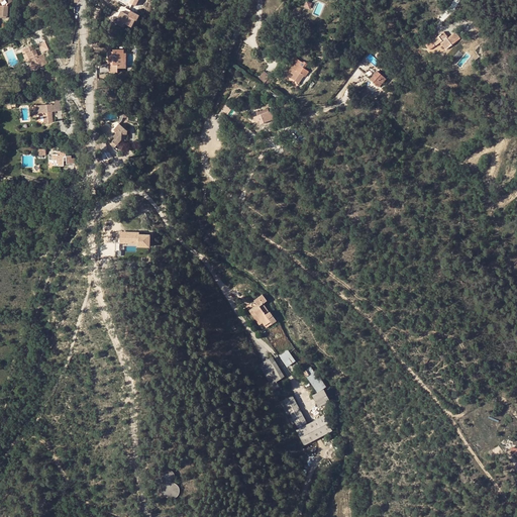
[(0,0),(0,15),(7,16),(8,3),(12,1),(11,0),(0,0)]
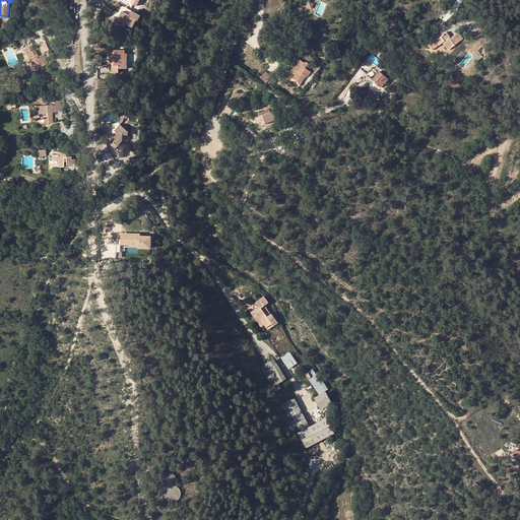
[(125,12),(121,18),(117,22),(125,28),(127,24),(133,29),(138,22),(139,23),(143,18),(135,12),(132,17),(125,12)]
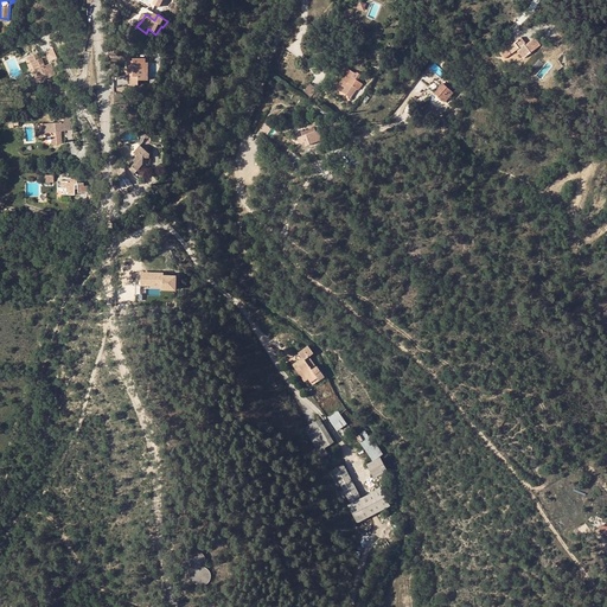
[(523,39),(509,50),(513,56),(517,52),(522,50),(528,58),(542,48),(536,39),(528,45),(528,43),(525,44),(524,44),(525,42),(523,39)]
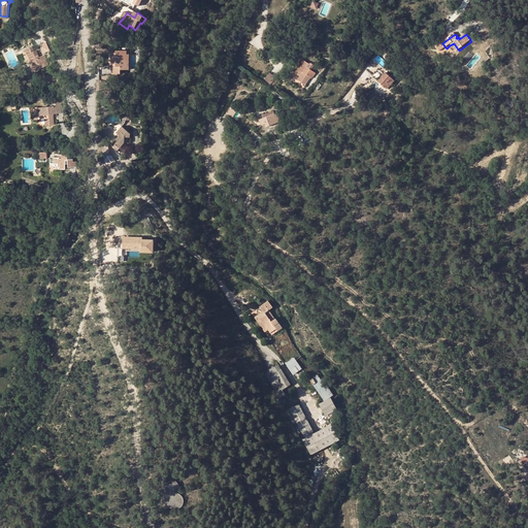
[(44,42),(37,45),(40,54),(47,51),(44,42)]
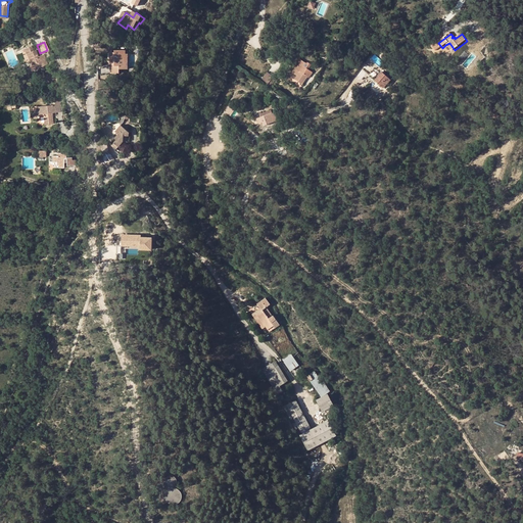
[(442,48),(438,43),(432,48),(435,53),(442,48)]
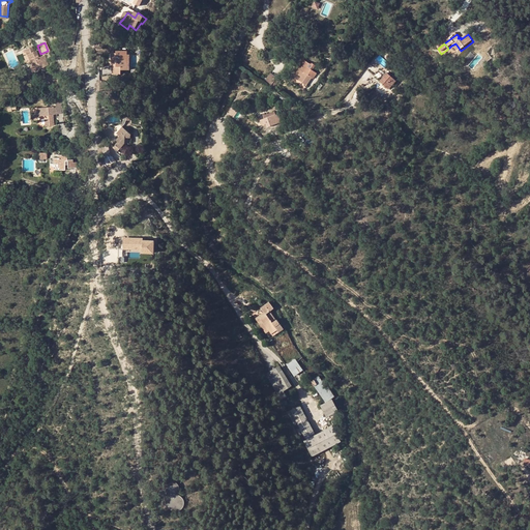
[(455,43),(451,46),(457,53),(461,51),(455,43)]
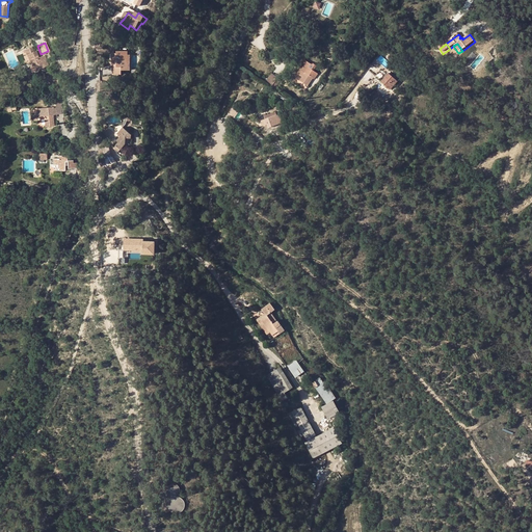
[(30,47),(23,50),(25,55),(26,54),(30,62),(27,63),(30,72),(47,64),(43,55),(37,57),(35,53),(33,54),(30,47)]
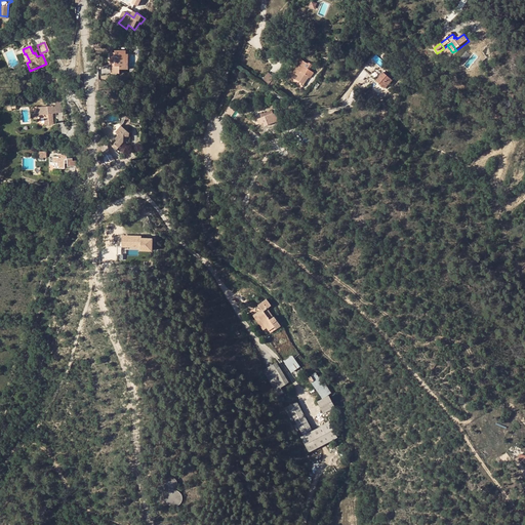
[(120,75),(120,70),(120,67),(126,67),(126,54),(126,51),(116,51),(116,53),(111,53),(111,65),(112,65),(112,74),(120,75)]
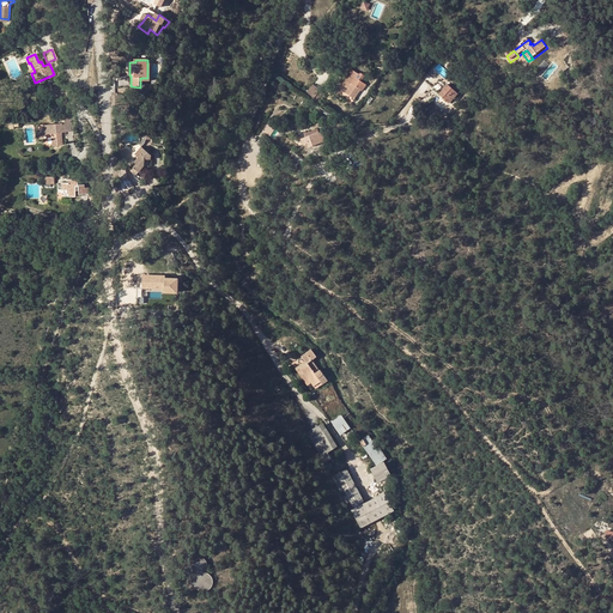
[(538,70),(542,73),(548,66),(545,62),(538,70)]
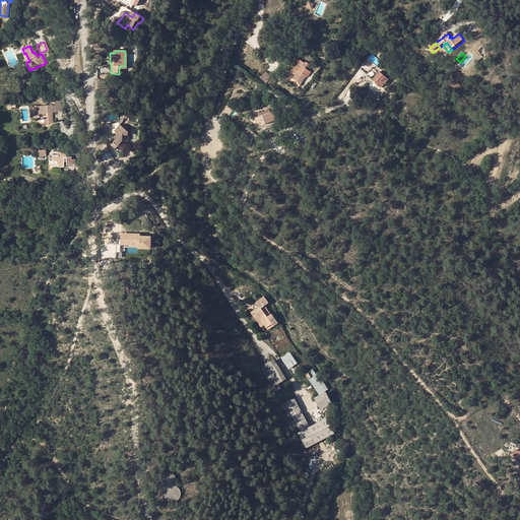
[(128,54),(125,54),(125,66),(119,66),(119,69),(128,69),(128,54)]
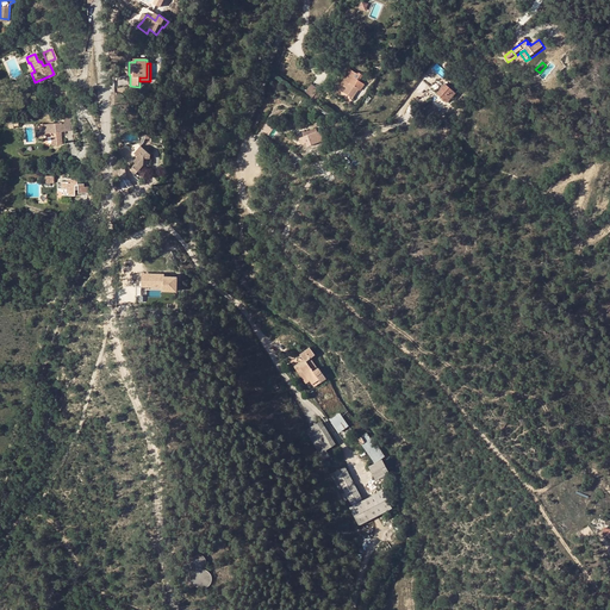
[(349,74),(352,75),(348,79),(353,82),(356,78),(359,74),(353,70),(349,74)]
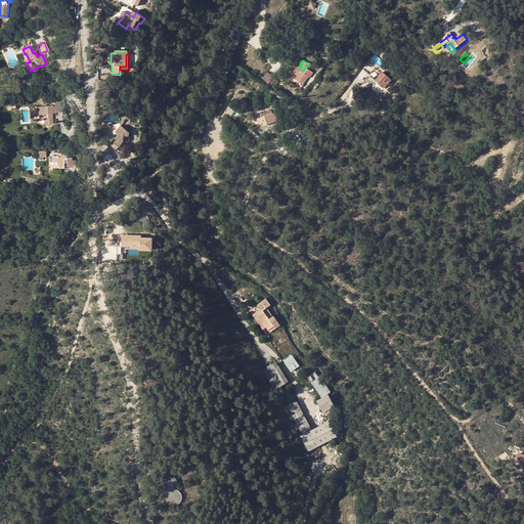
[(306,67),(303,71),(299,68),(298,67),(294,73),(299,76),(297,80),(305,86),(311,78),(311,79),(315,74),(306,67)]
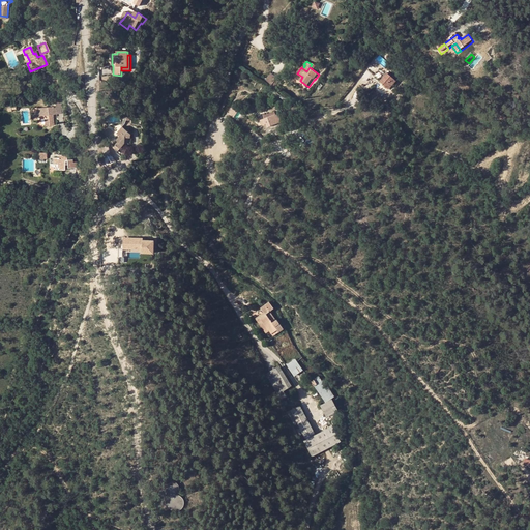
[(387,75),(381,81),(391,89),(398,82),(387,75)]
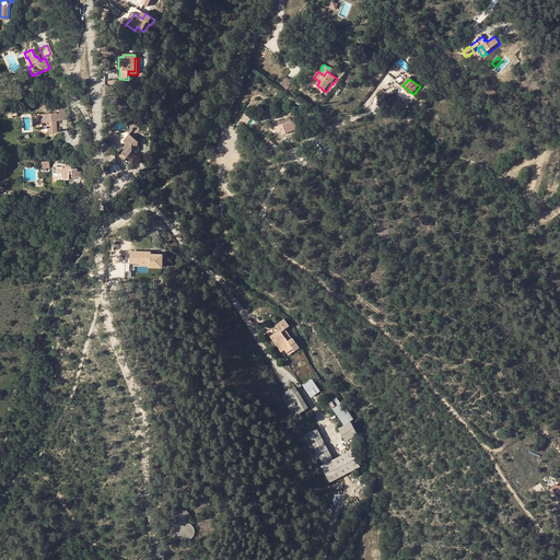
[(289,86),(287,90),(290,92),(296,84),(293,81),(289,86)]
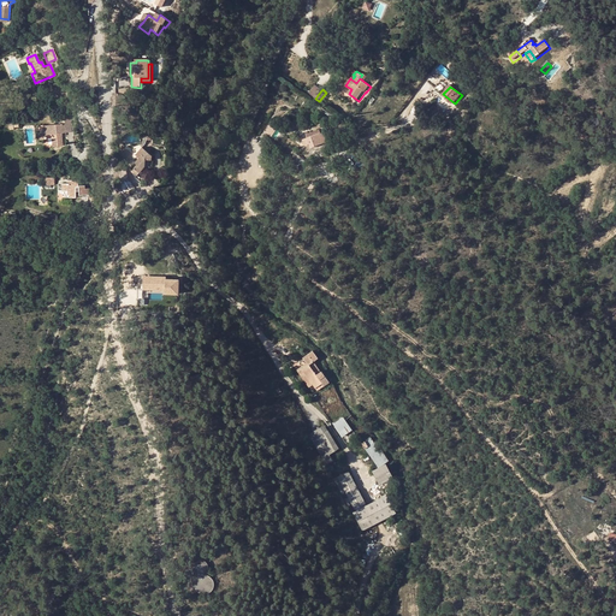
[(273,126),(278,130),(285,119),(280,116),(280,117),(273,126)]
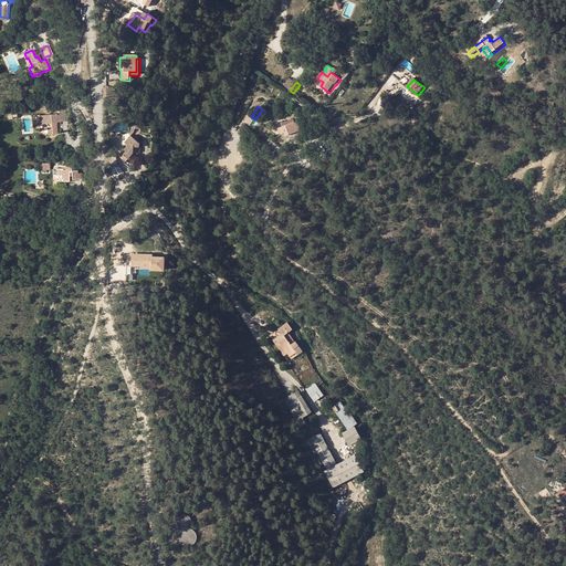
[(38,117),(39,124),(34,124),(33,124),(34,130),(40,130),(40,126),(45,125),(46,137),(56,136),(55,124),(65,124),(64,109),(58,109),(58,115),(38,117)]
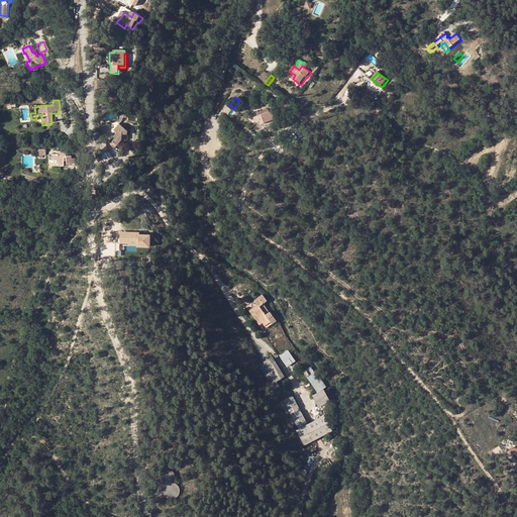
[(272,114),(262,118),(262,119),(257,120),(260,124),(263,122),(264,125),(278,119),(276,112),(272,114)]
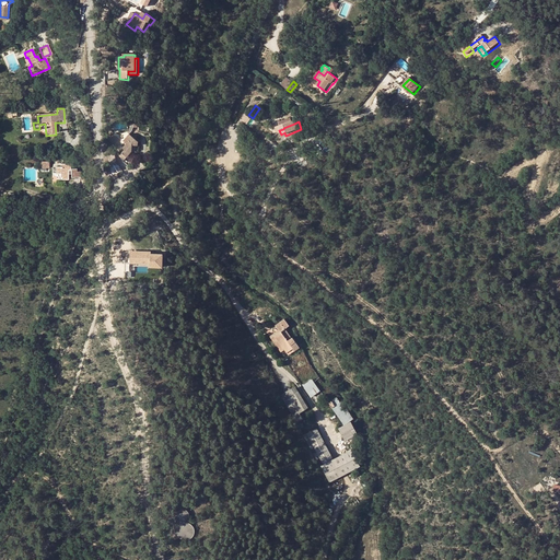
[(121,153),(126,158),(130,152),(135,153),(135,148),(138,148),(139,143),(129,135),(124,140),(127,143),(123,149),(124,150),(121,153)]
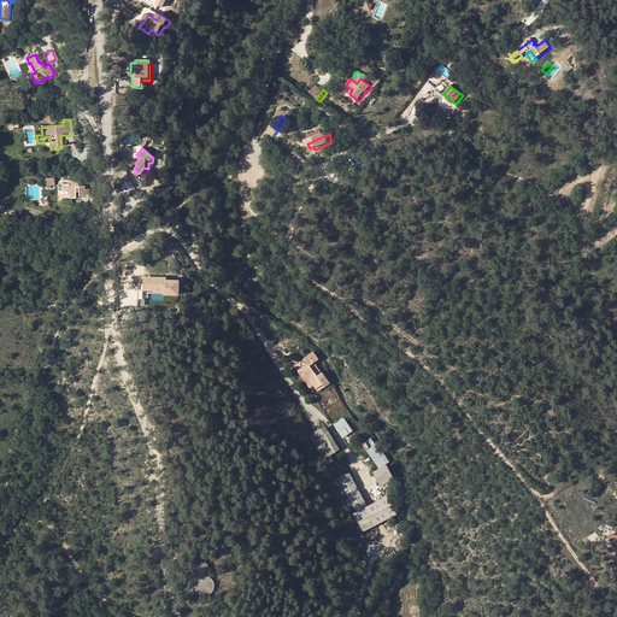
[(128,166),(119,169),(119,177),(122,192),(129,191),(129,188),(134,187),(129,178),(128,166)]
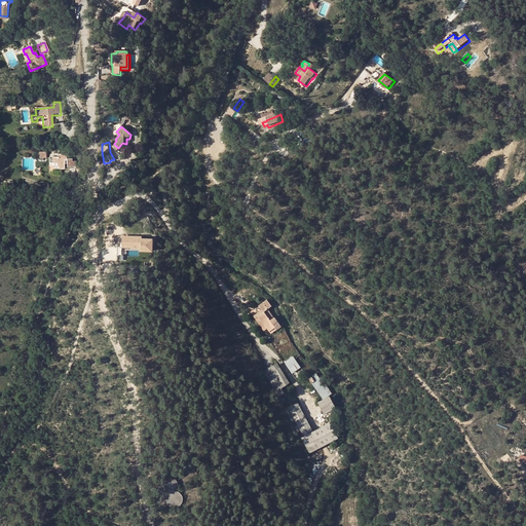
[(55,162),(55,168),(66,168),(66,163),(69,163),(69,166),(76,166),(76,160),(73,160),(73,151),(69,151),(69,153),(59,153),(59,156),(55,156),(55,162)]
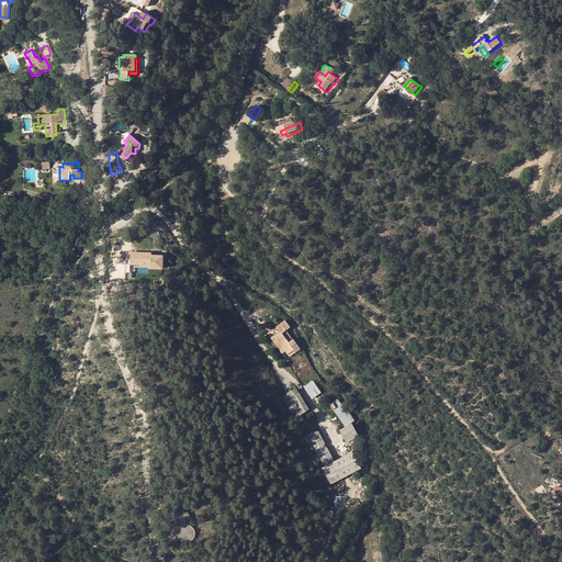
[(149,268),(166,268),(166,253),(154,253),(154,250),(132,250),(132,263),(128,263),(128,272),(149,272),(149,268)]
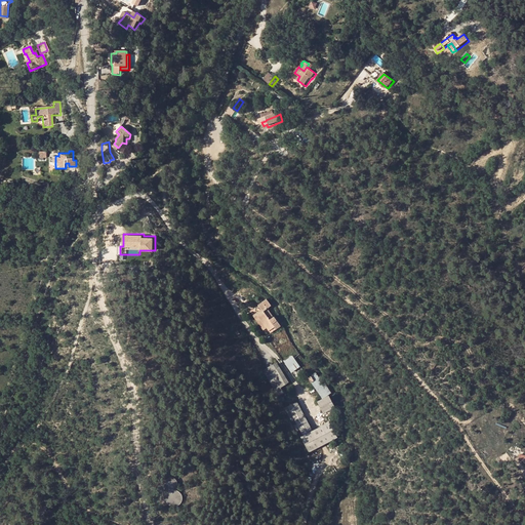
[(254,316),(256,318),(259,315),(269,328),(271,331),(277,327),(279,329),(282,327),(270,309),(274,306),(269,299),(259,306),(264,310),(254,316)]
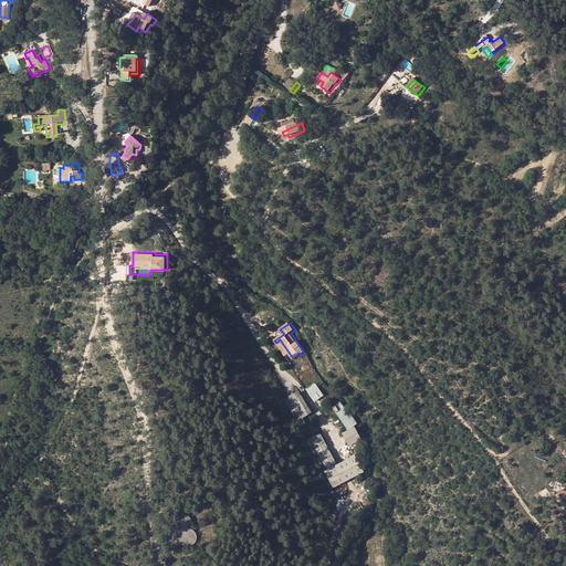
[(280,339),(276,343),(285,356),(290,354),(280,339)]
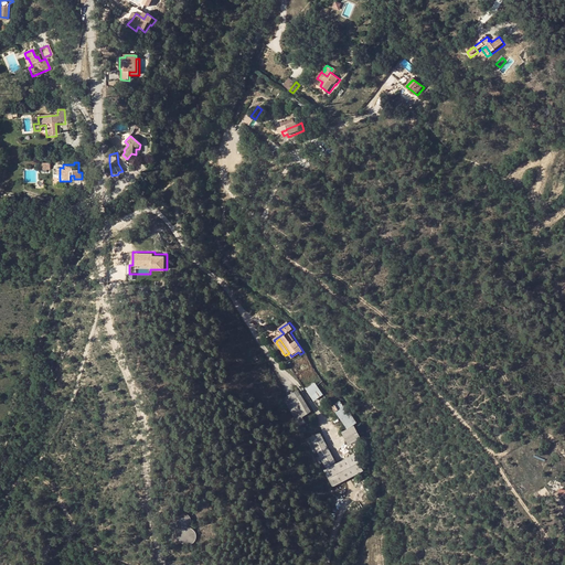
[(317,383),(308,390),(316,402),(326,395),(317,383)]
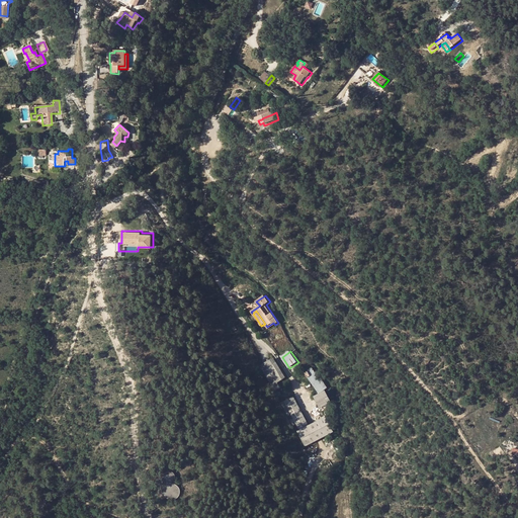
[(277,362),(262,370),(275,393),(282,389),(278,381),(285,377),(277,362)]
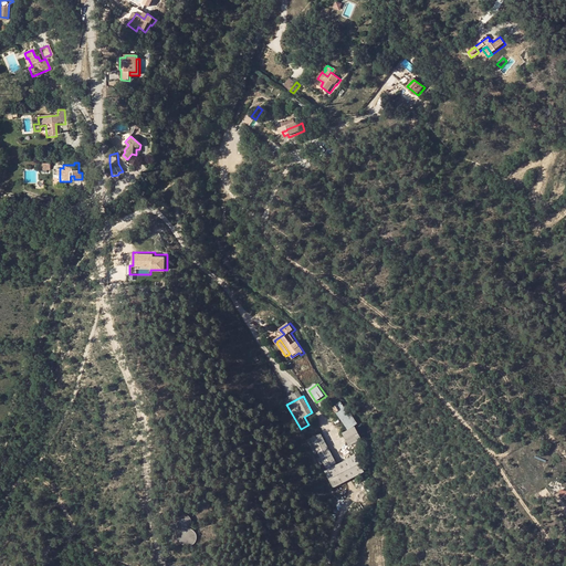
[(341,402),(335,408),(338,412),(344,408),(341,402)]
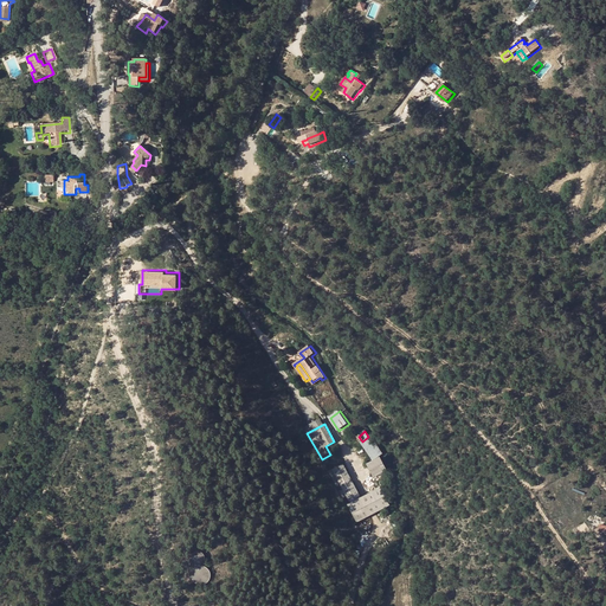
[(373,433),(362,442),(374,461),(368,463),(376,477),(389,470),(382,457),(385,453),(373,433)]
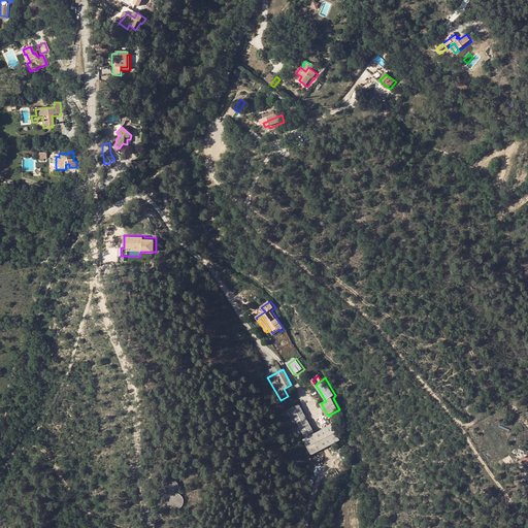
[(289,410),(312,456),(326,449),(341,440),(333,424),(319,432),(317,433),(301,404),(289,410)]
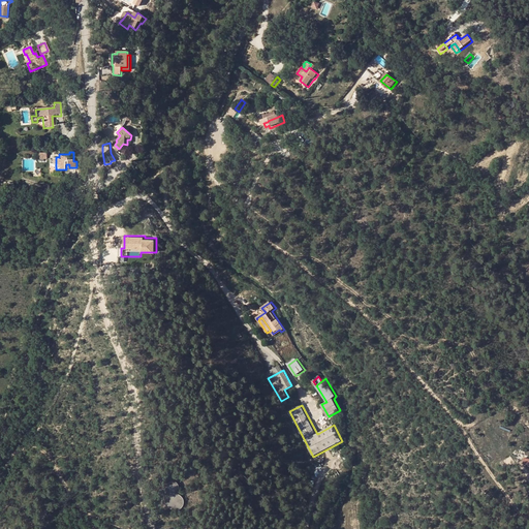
[(175,483),(174,481),(172,483),(169,484),(168,485),(167,486),(167,488),(167,490),(168,491),(169,492),(170,493),(173,493),(175,493),(176,492),(178,491),(179,489),(179,487),(178,485),(177,484),(175,483)]
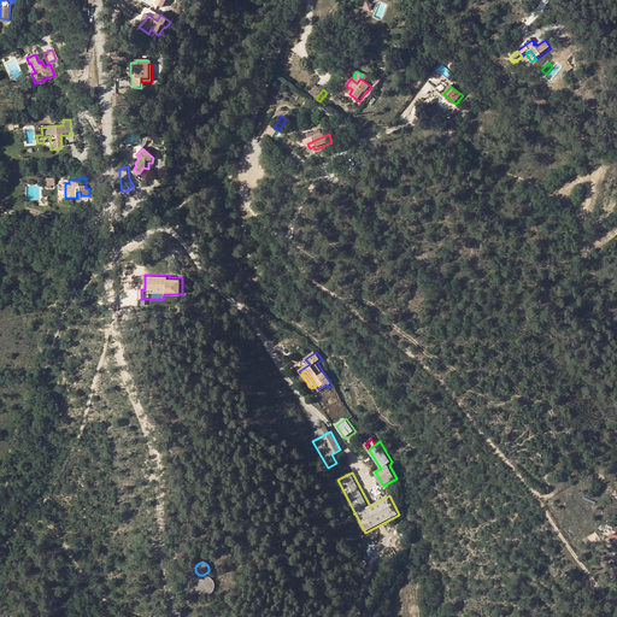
[(204,577),(201,577),(198,580),(197,582),(195,585),(195,588),(197,591),(198,593),(200,595),(204,595),(206,595),(210,594),(212,593),(213,591),(215,588),(215,586),(213,583),(212,581),(211,579),(209,577),(206,577),(204,577)]
